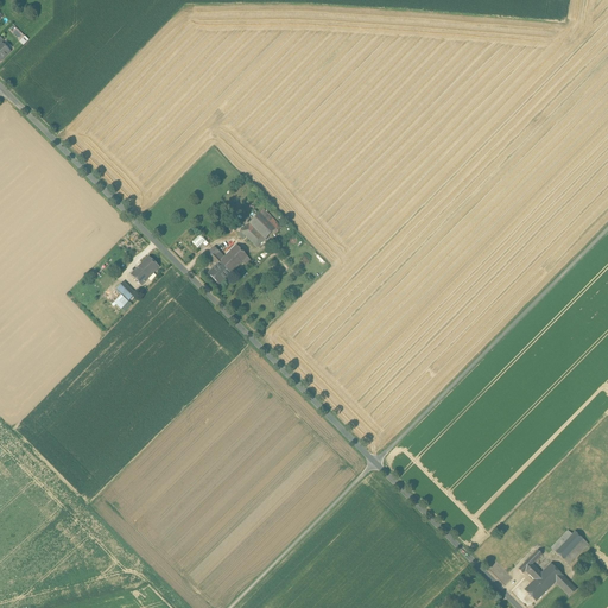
[(25,36),(14,26),(10,31),(20,40),(25,36)]
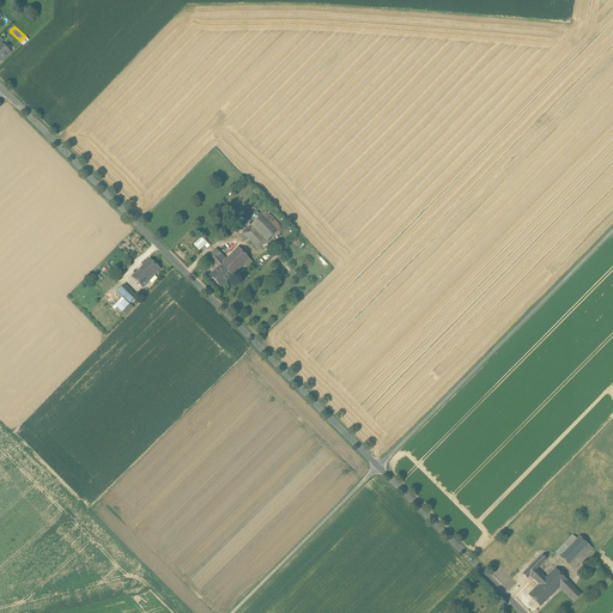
[(0,59),(2,61),(13,50),(5,41),(0,46),(0,59)]
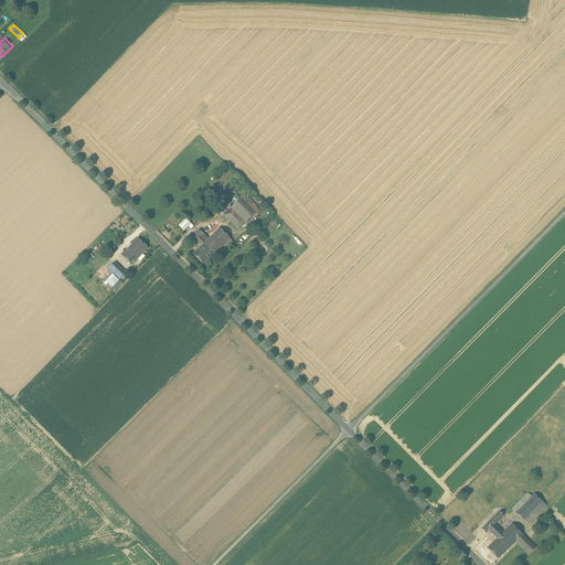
[(263,211),(245,194),(242,198),(256,212),(253,215),(256,217),(263,211)]
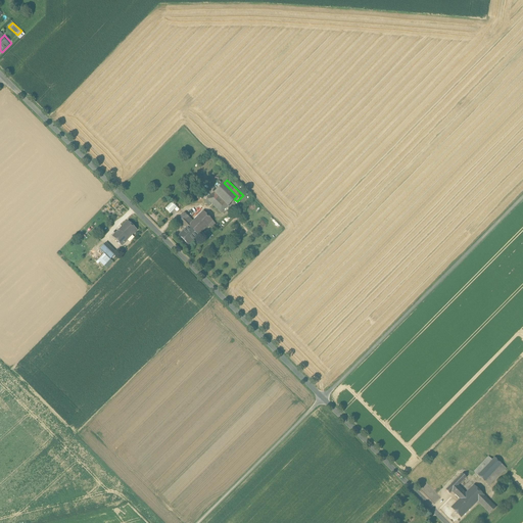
[(237,196),(224,183),(215,192),(228,205),(234,199),(237,196)]
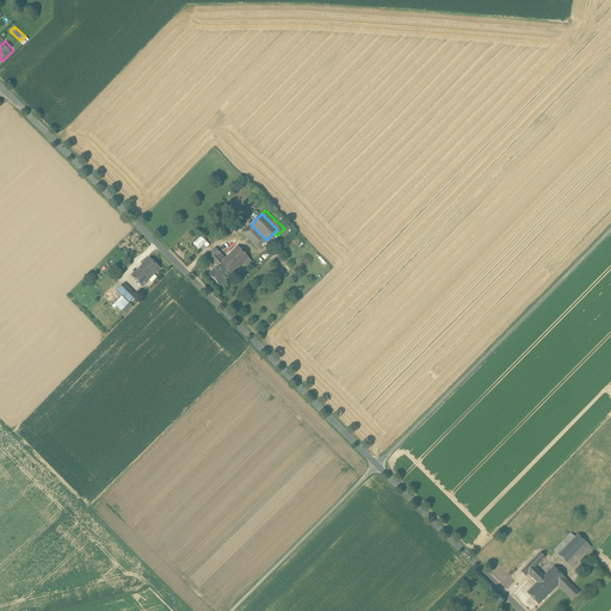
[(266,240),(251,224),(241,234),(244,238),(245,235),(258,248),(266,240)]
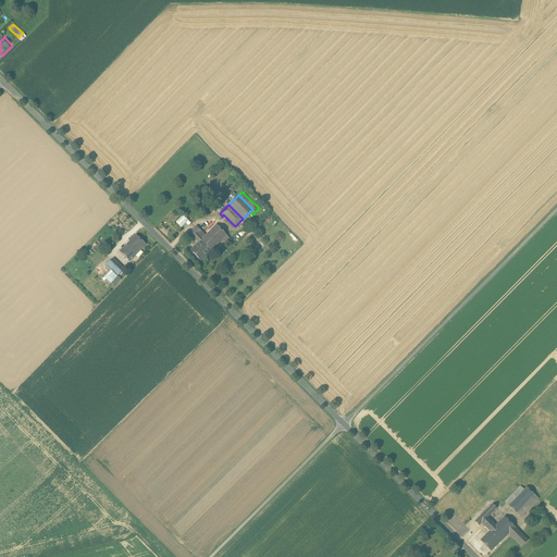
[(188,220),(184,214),(176,222),(182,227),(188,220)]
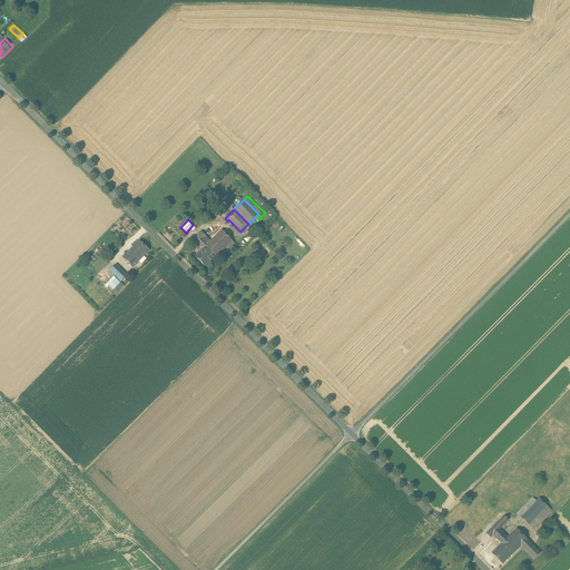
[(236,244),(222,229),(214,237),(224,247),(225,248),(227,245),(231,248),(236,244)]
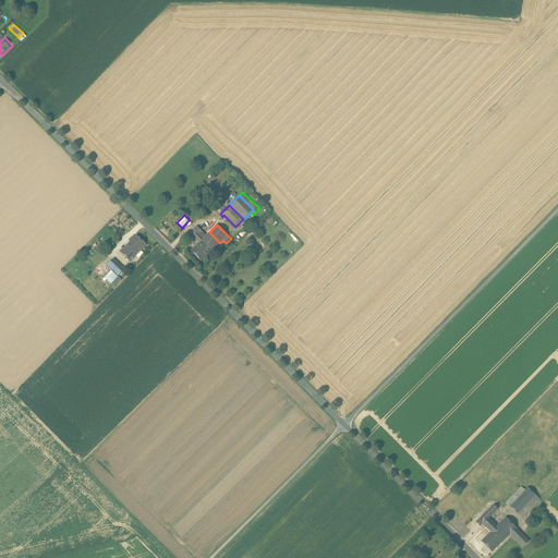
[(195,228),(187,235),(192,241),(197,235),(201,233),(195,228)]
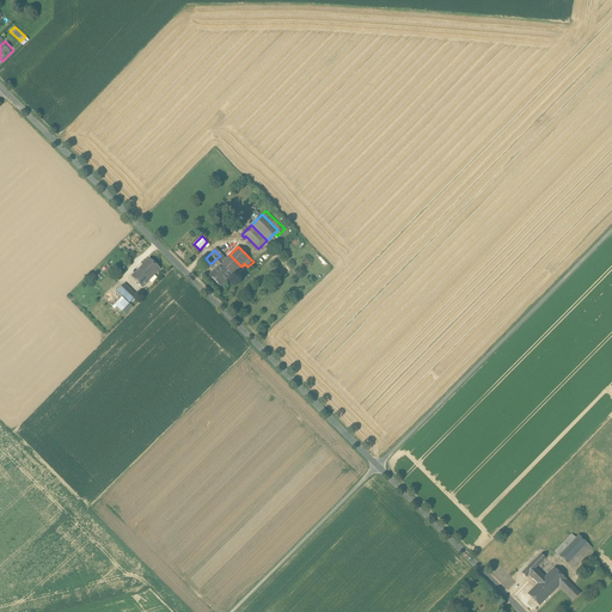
[(240,265),(230,255),(226,258),(221,263),(232,274),(240,265)]
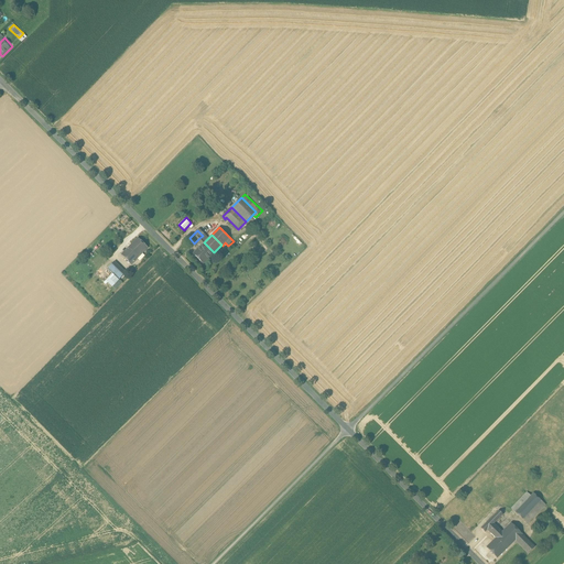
[(148,248),(137,237),(121,255),(132,264),(148,248)]
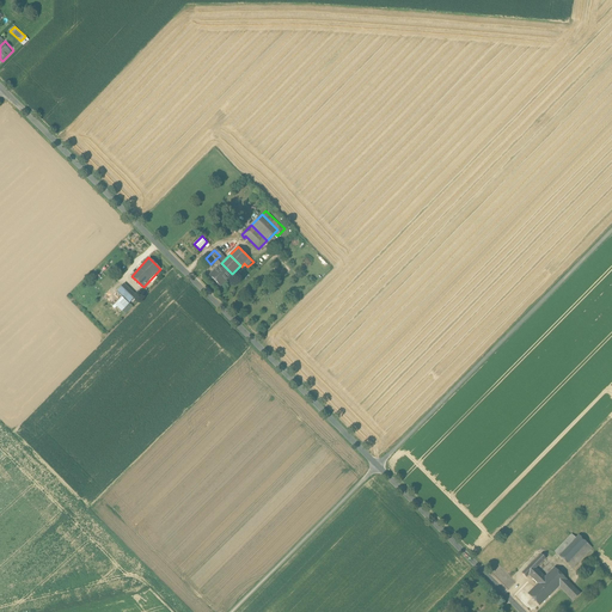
[(218,267),(212,271),(208,275),(220,287),(224,283),(224,282),(232,274),(221,263),(218,267)]
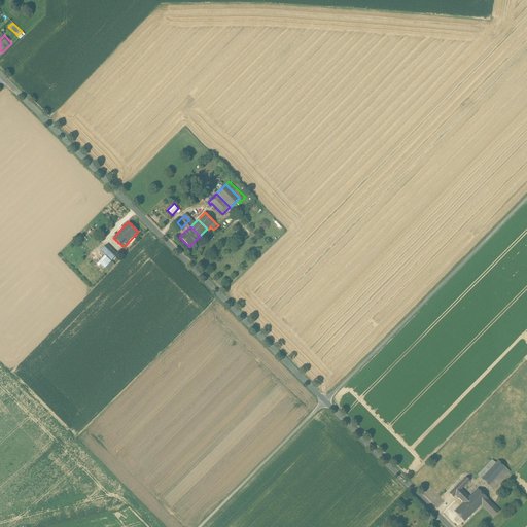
[(117,254),(107,244),(101,250),(111,260),(117,254)]
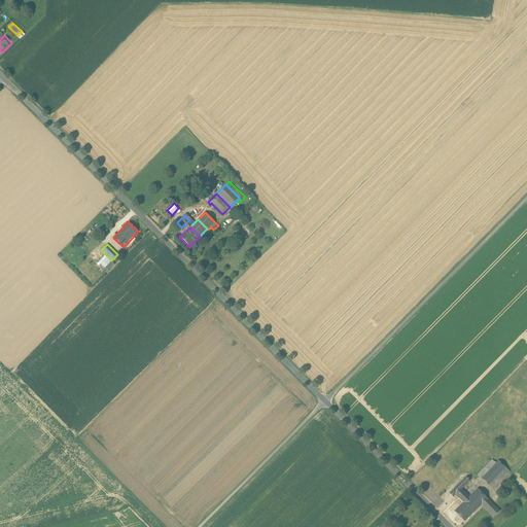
[(109,264),(108,262),(104,267),(108,271),(114,264),(111,261),(109,264)]
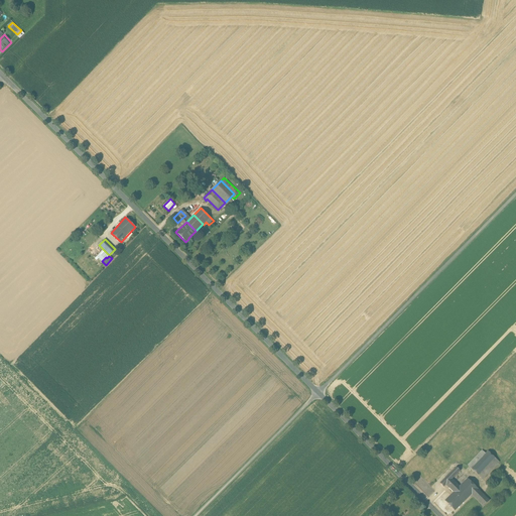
[(482,450),(468,466),(479,476),(484,471),(495,459),(488,452),(486,454),(482,450)]
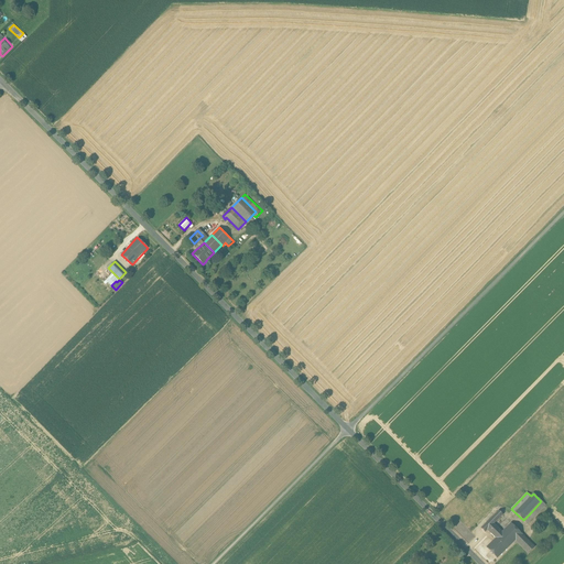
[(529,514),(532,518),(545,505),(541,501),(529,514)]
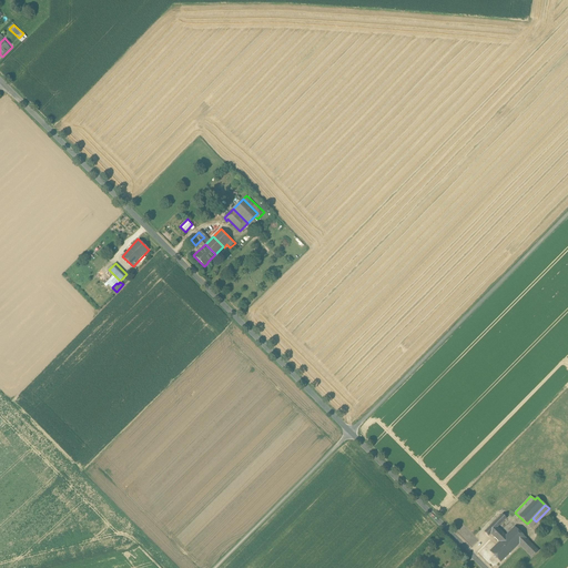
[(507,518),(503,514),(485,531),(488,536),(490,534),(497,527),(507,518)]
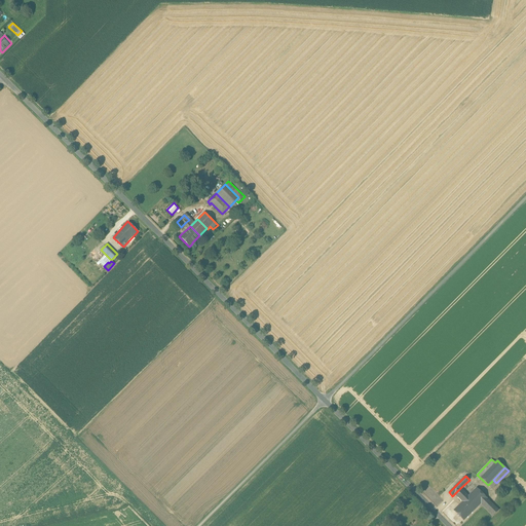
[(496,483),(493,480),(488,485),(492,488),(496,483)]
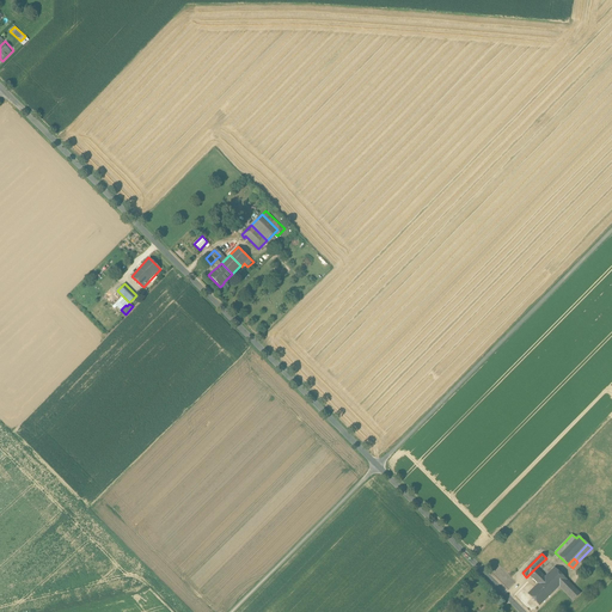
[(528,575),(538,585),(542,580),(545,577),(536,568),(528,575)]
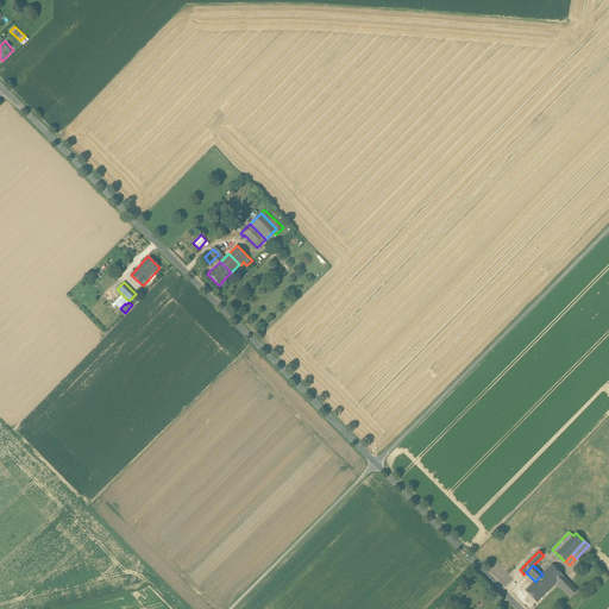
[(565,578),(552,565),(542,575),(539,577),(551,589),(557,584),(558,585),(565,578)]
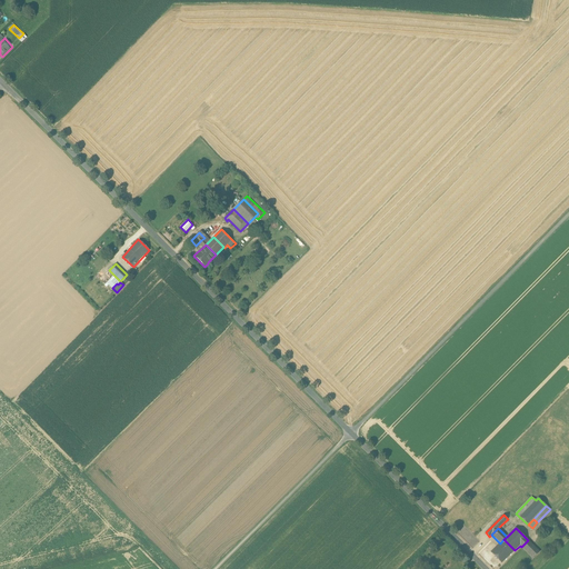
[(500,543),(490,552),(501,563),(515,550),(503,539),(500,543)]
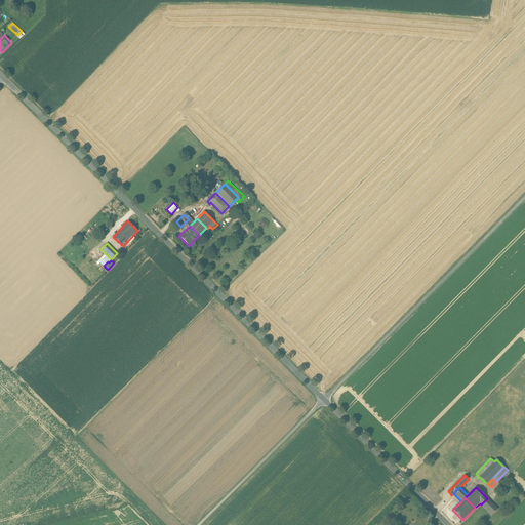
[(487,498),(481,505),(491,516),(497,510),(487,498)]
